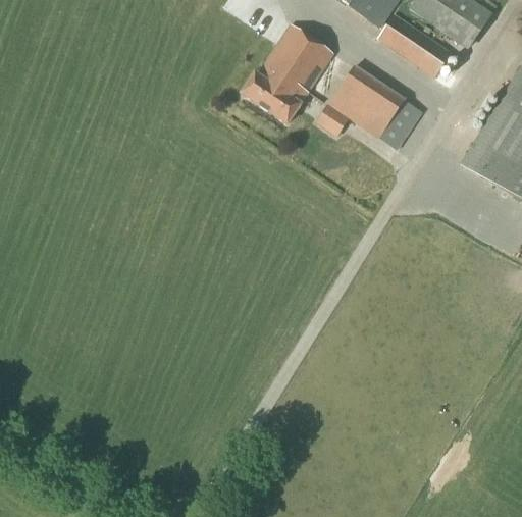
[(338,0),(378,27),(396,0),(338,0)]
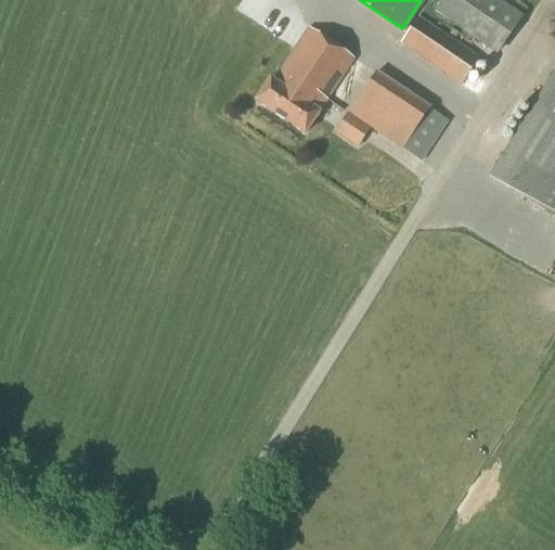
[(497,52),(523,13),(503,0),(439,0),(433,10),(497,52)]
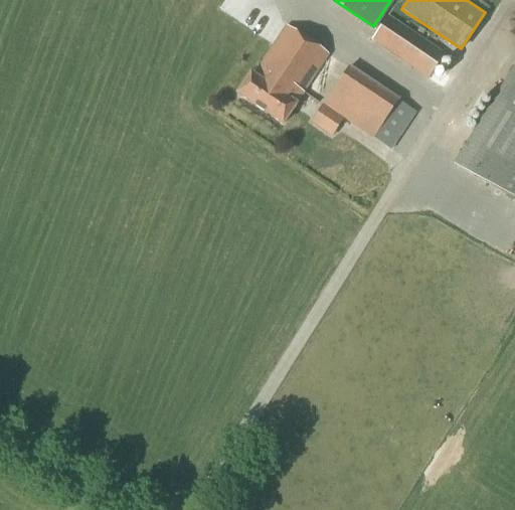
[(428,75),(445,51),(387,13),(371,37),(428,75)]
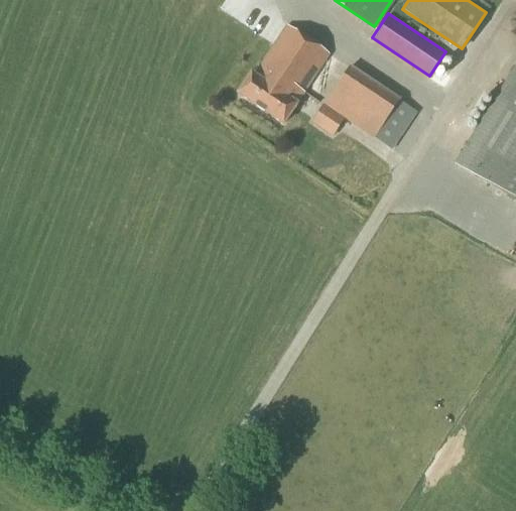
[(295,101),(328,51),(286,23),(253,73),(250,71),(237,92),(282,122),(295,102),(295,101)]
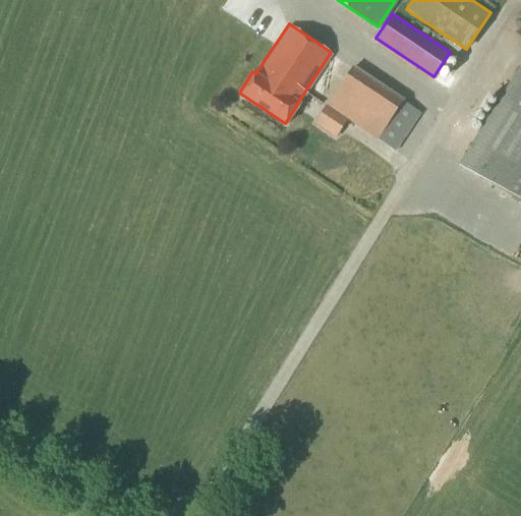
[(395,149),(419,111),(352,65),(327,103),(395,149)]
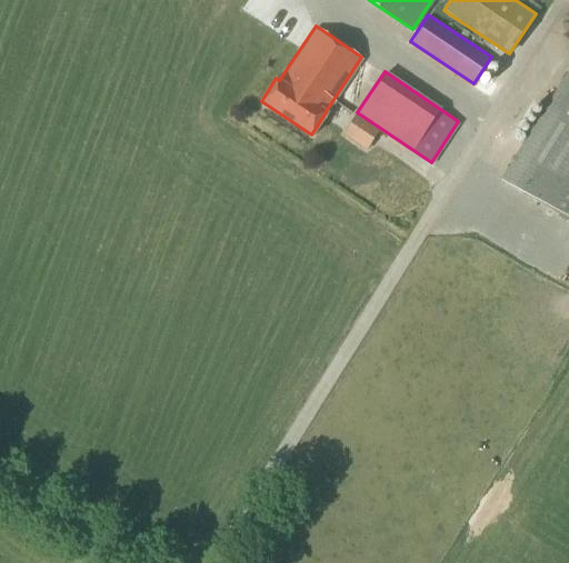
[(568,219),(568,74),(503,179),(568,219)]
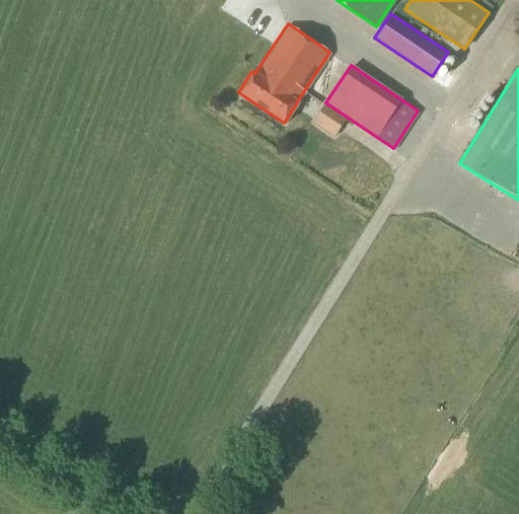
All buildings are outlined.
